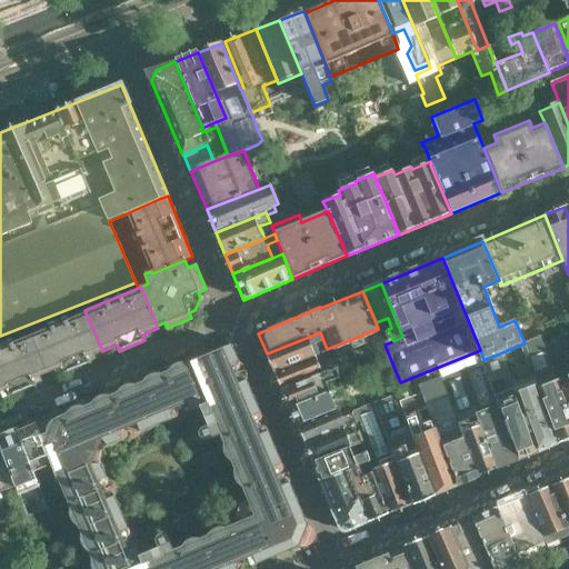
[(102,351),(85,310),(30,332),(47,373),(61,368),(63,373),(90,362),(87,357),(102,351)]
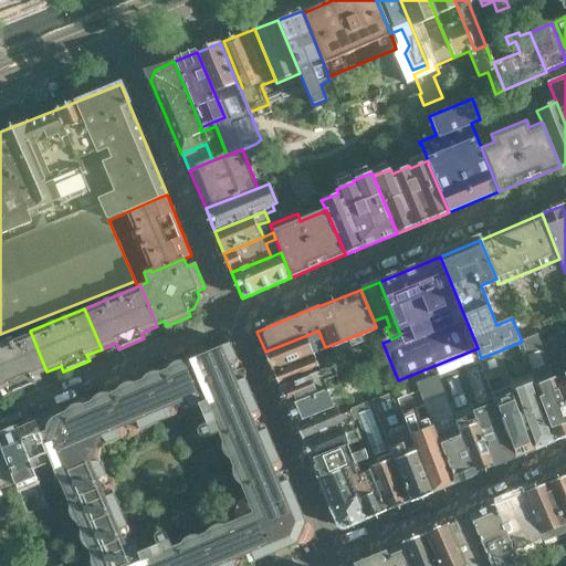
[(33,377),(46,371),(30,331),(0,343),(0,390),(7,388),(9,394),(35,383),(33,377)]
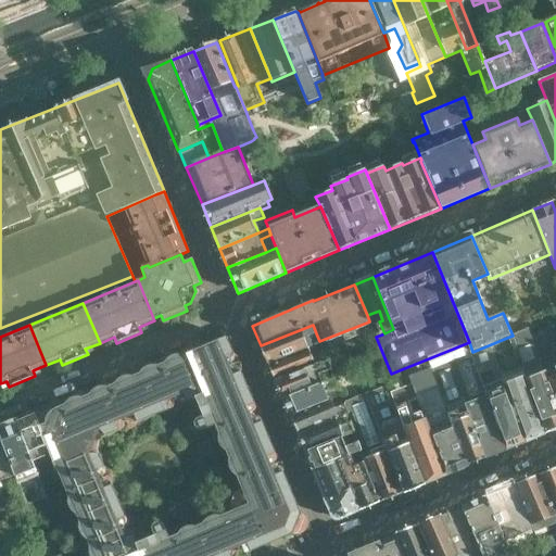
[(308,348),(304,339),(316,333),(313,325),(261,345),(268,365),(308,348)]
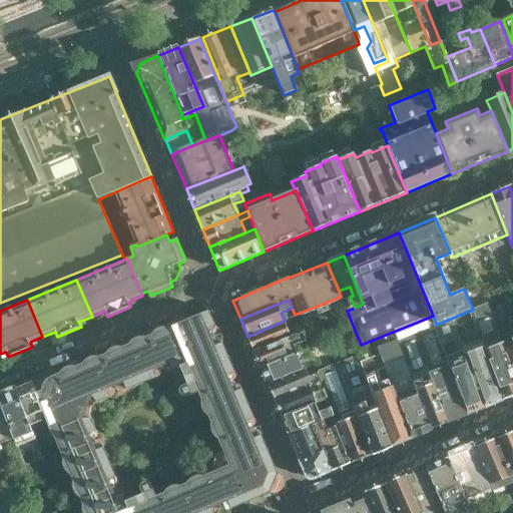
[(512,371),(506,353),(488,304),(473,310),(470,311),(484,348),(503,399),(512,395),(512,371)]
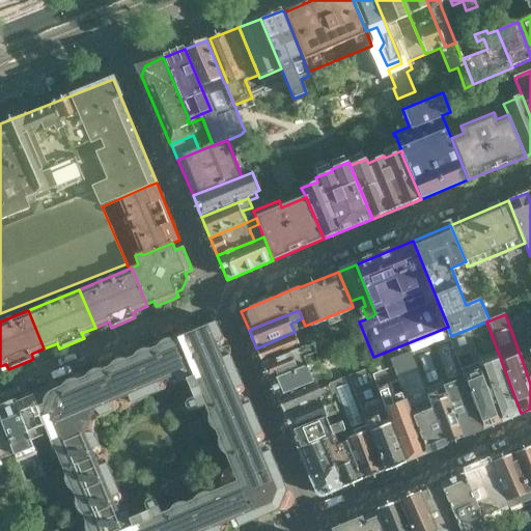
[(45,398),(44,399),(44,401),(44,403),(44,404),(38,407),(47,431),(53,447),(54,446),(65,474),(65,476),(64,478),(65,481),(65,483),(65,484),(67,486),(68,488),(71,491),(73,492),(76,498),(75,500),(75,501),(75,503),(75,505),(76,507),(76,508),(78,510),(79,512),(81,514),(83,515),(86,522),(85,524),(85,525),(85,526),(85,529),(85,530),(228,530),(292,504),(216,322),(174,339),(172,339),(169,338),(167,339),(164,340),(162,341),(160,343),(158,345),(157,346),(150,350),(148,348),(145,348),(142,350),(140,351),(137,352),(136,353),(134,355),(133,357),(127,360),(123,359),(121,359),(119,359),(116,360),(115,361),(112,362),(111,364),(109,367),(103,369),(100,369),(98,369),(94,369),(92,370),(91,371),(88,372),(86,374),(86,375),(85,376),(79,380),(76,379),(74,379),(71,380),(67,381),(65,382),(63,384),(62,386),(61,387),(49,392),(49,393),(48,394),(46,395),(46,397),(45,398)]
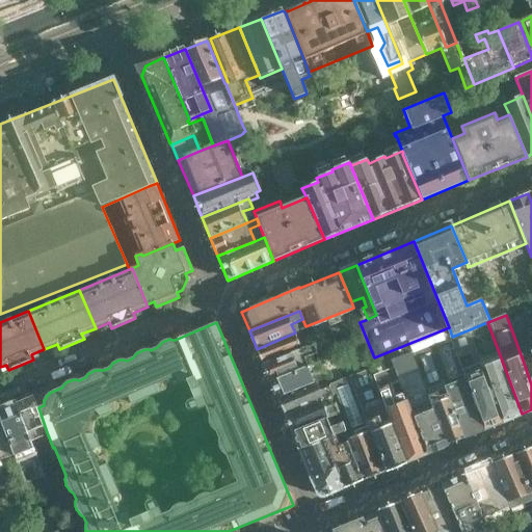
[(502,423),(482,368),(483,367),(470,329),(452,337),(450,338),(450,341),(484,429),(502,423)]
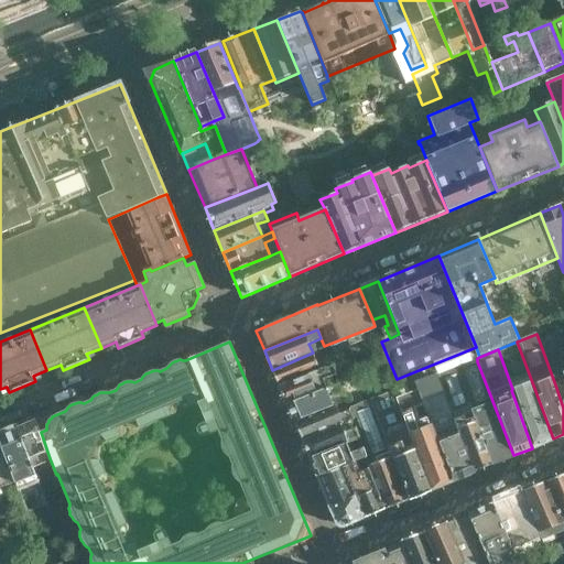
[(279,387),(332,366),(328,358),(317,362),(313,353),(272,370),(279,387)]
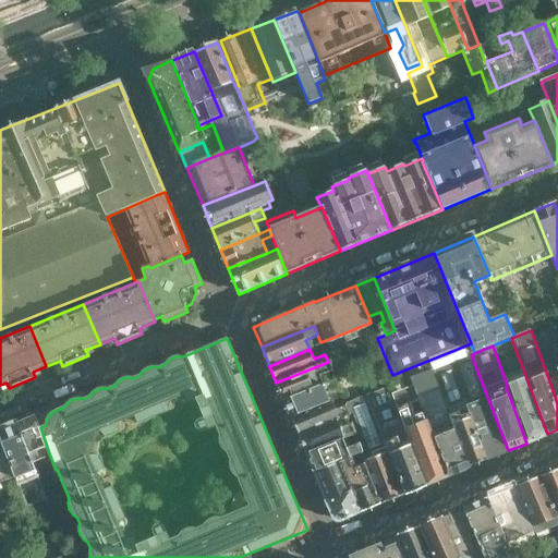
[(468,466),(446,408),(464,400),(486,459),(508,450),(472,358),(411,380),(447,475),(468,466)]
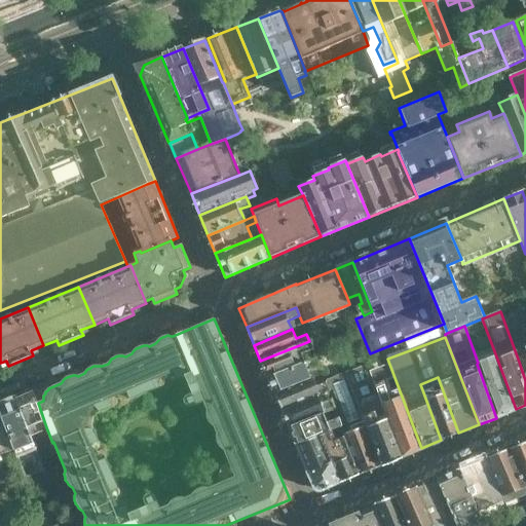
[(303,363),(300,354),(313,349),(309,341),(260,361),(267,377),(303,363)]
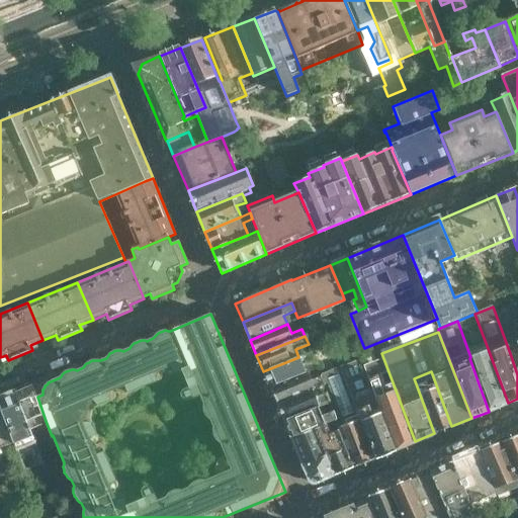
[(489,351),(470,357),(469,358),(489,412),(508,404),(508,403),(489,351)]
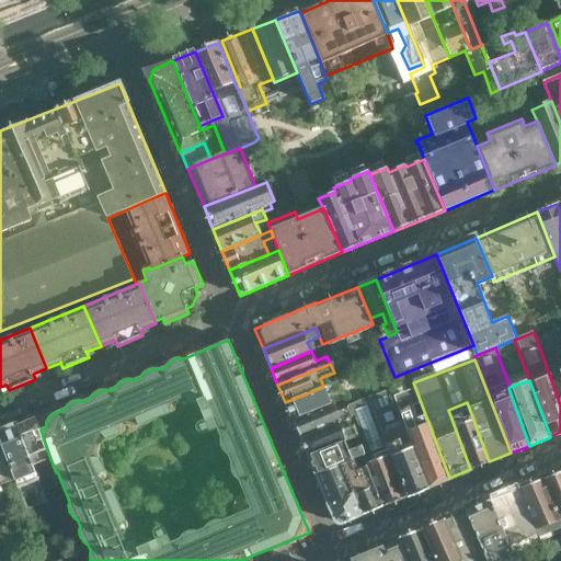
[(332,404),(329,396),(332,395),(333,397),(342,392),(338,381),(323,387),(285,402),(293,420),(332,404)]
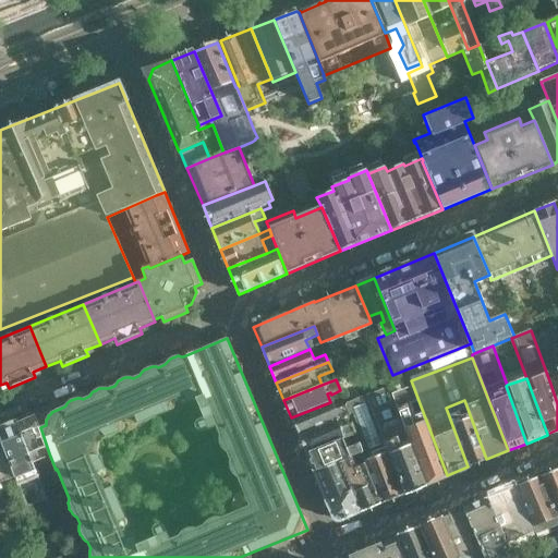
[(447,475),(411,380),(389,388),(414,459),(425,485),(447,476),(447,475)]
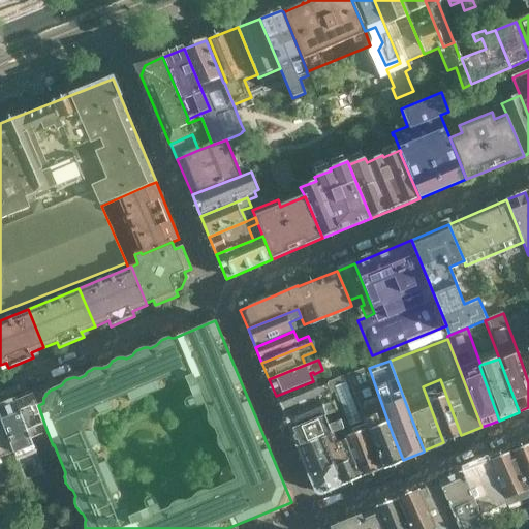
[(382,468),(366,424),(347,375),(327,382),(328,385),(331,394),(334,403),(337,410),(340,419),(343,429),(346,435),(362,477),(362,476),(382,468)]
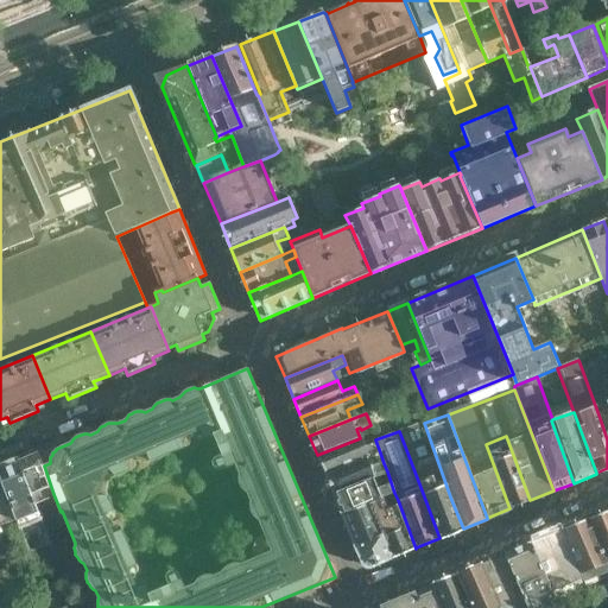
[(530,500),(506,436),(486,444),(510,508),(530,500)]
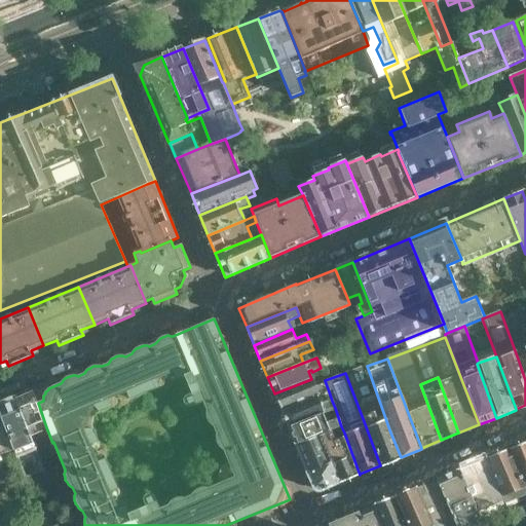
[(317,396),(329,391),(326,383),(317,386),(314,378),(311,379),(274,393),(282,411),(317,396)]
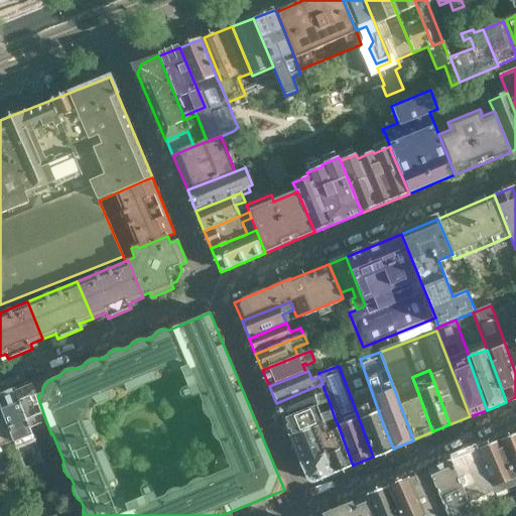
[(40,421),(45,419),(37,395),(33,385),(16,392),(31,429),(42,425),(40,421)]
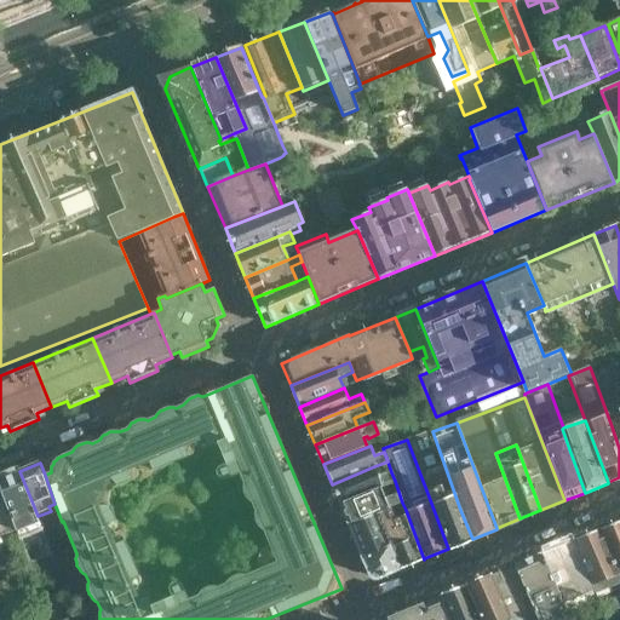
[(380,487),(395,481),(391,472),(378,477),(374,466),(332,484),(340,504),(380,487)]
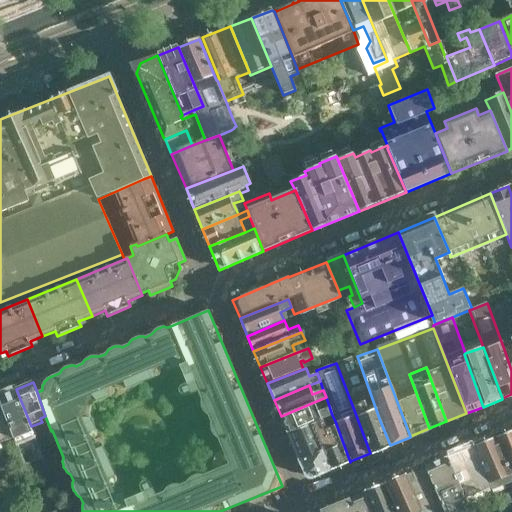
[(31,426),(16,389),(0,395),(0,401),(13,439),(14,439),(33,431),(31,426)]
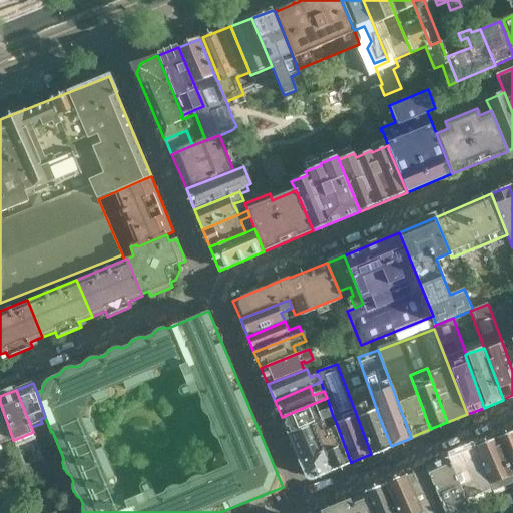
[(0,445),(13,440),(0,402),(0,445)]
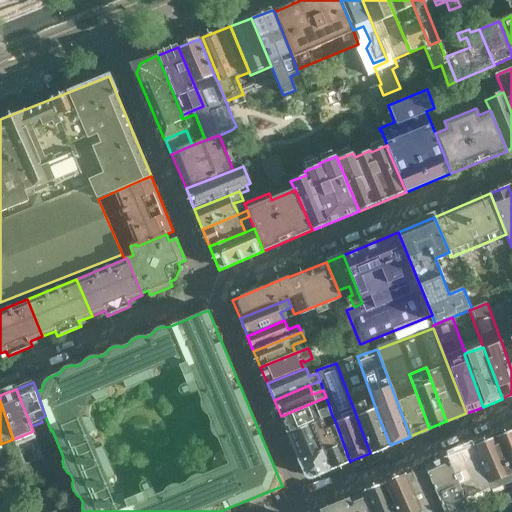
[(288,433),(311,423),(327,417),(332,415),(329,406),(317,411),(314,402),(281,416),(288,433)]
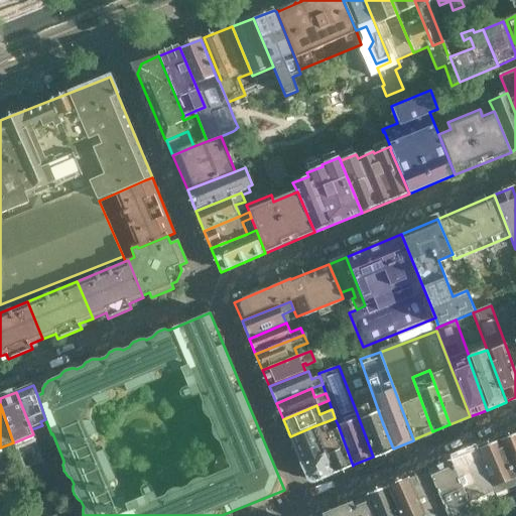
[(393,448),(383,424),(376,426),(374,421),(370,423),(367,416),(363,417),(361,412),(357,413),(373,457),(393,448)]
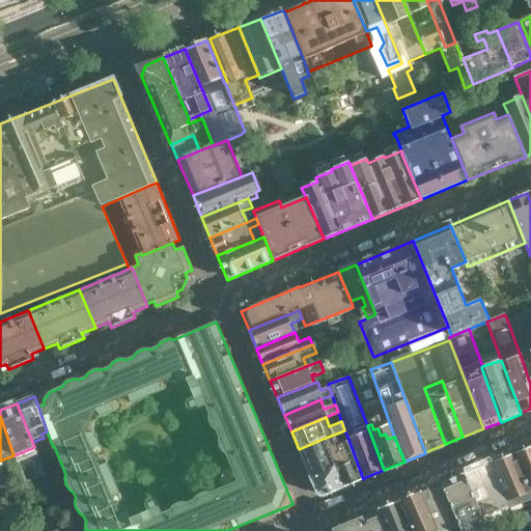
[(363,479),(347,437),(341,439),(339,432),(323,439),(343,487),(363,479)]
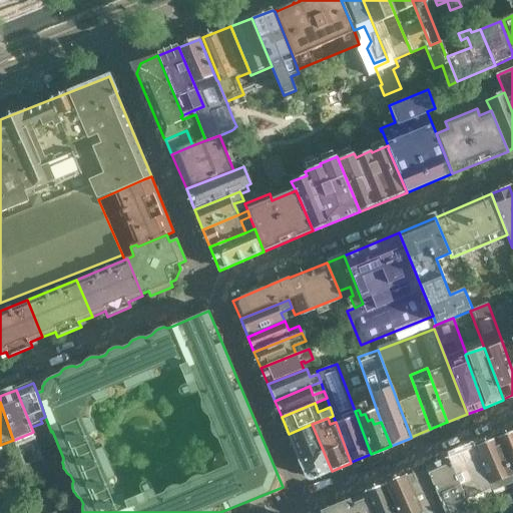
[(332,471),(312,424),(289,434),(300,461),(307,477),(308,478),(310,479),(312,479),(313,479),(332,471)]
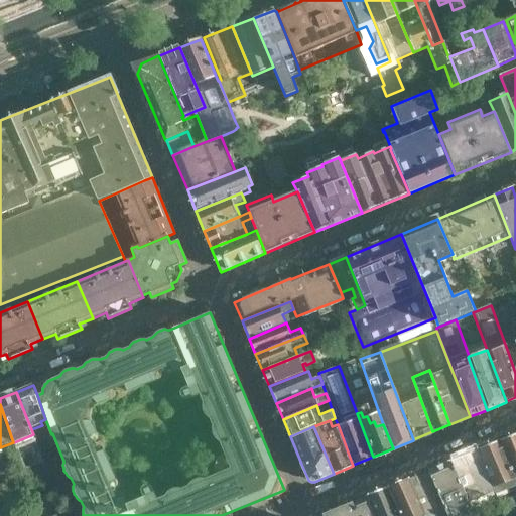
[(515,433),(499,441),(515,484),(515,433)]
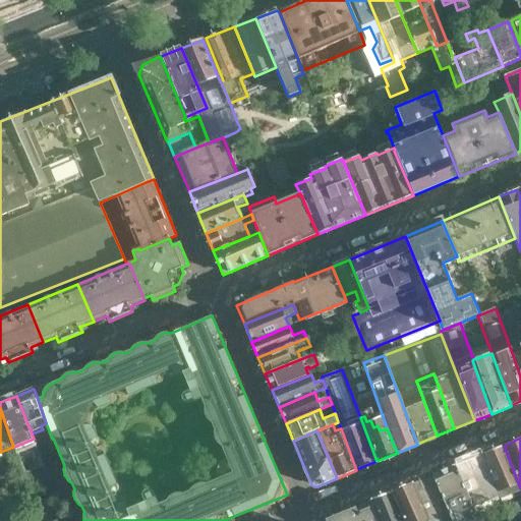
[(520,502),(520,488),(504,446),(481,455),(499,496),(504,509),(507,508),(520,502)]
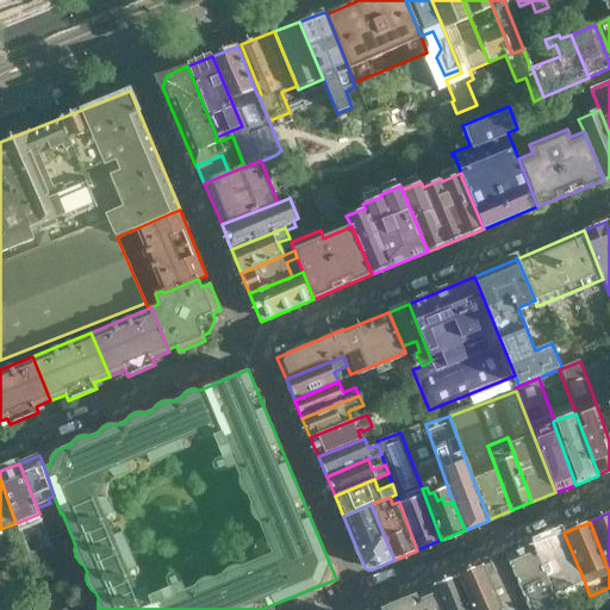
[(51,545),(44,529),(22,539),(29,554),(51,545)]
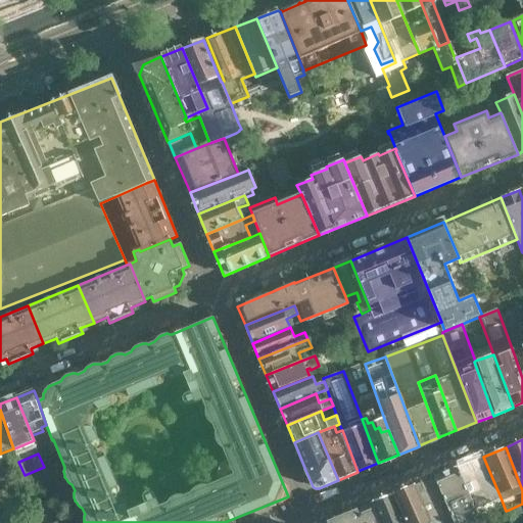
[(501,497),(483,457),(458,467),(480,522),(497,515),(491,501),(501,497)]
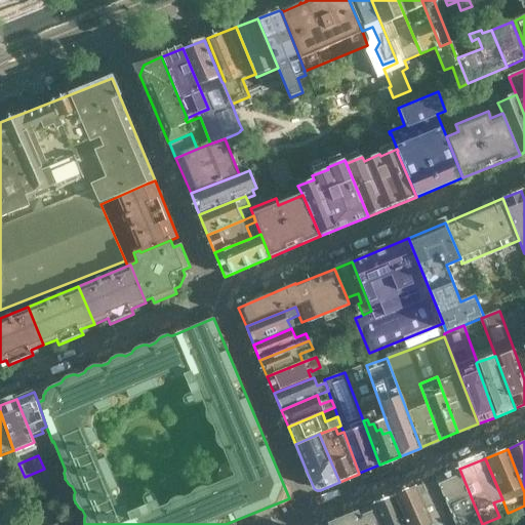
[(482,524),(459,469),(436,479),(455,524),(482,524)]
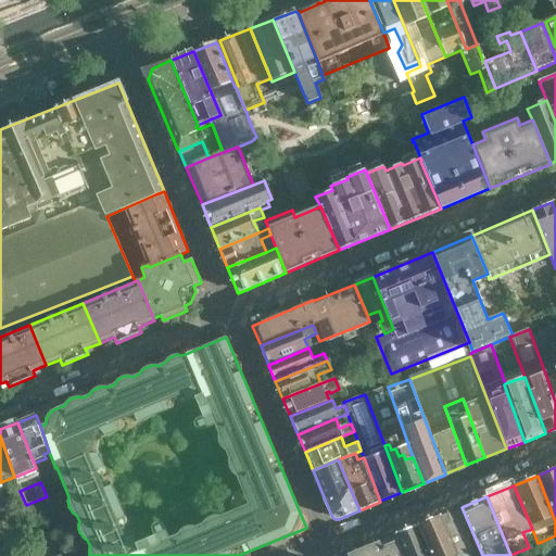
[(482,555),(462,507),(440,516),(455,555),(482,555)]
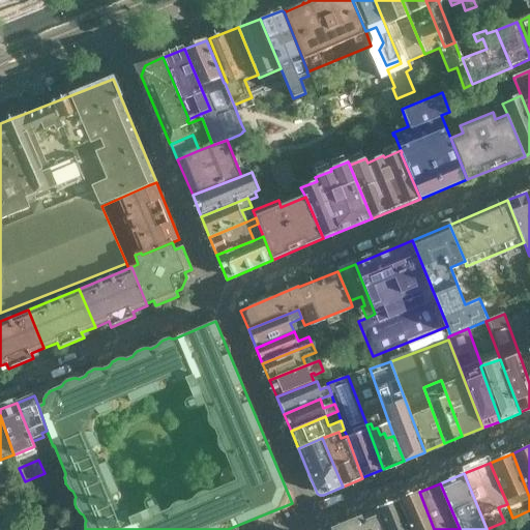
[(434,529),(419,492),(398,502),(408,529),(434,529)]
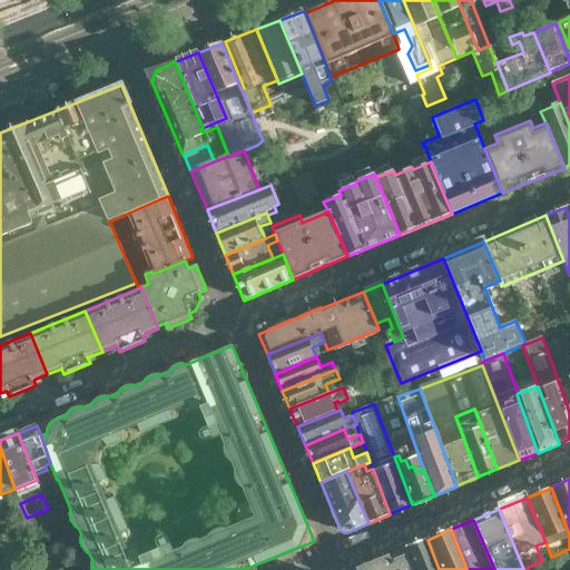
[(439,569),(428,540),(404,548),(403,549),(412,569),(439,569)]
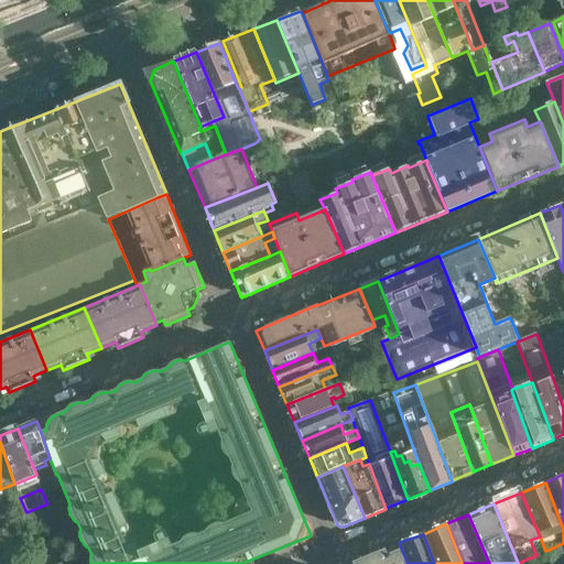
[(408,563),(399,543),(353,562),(353,563),(408,563)]
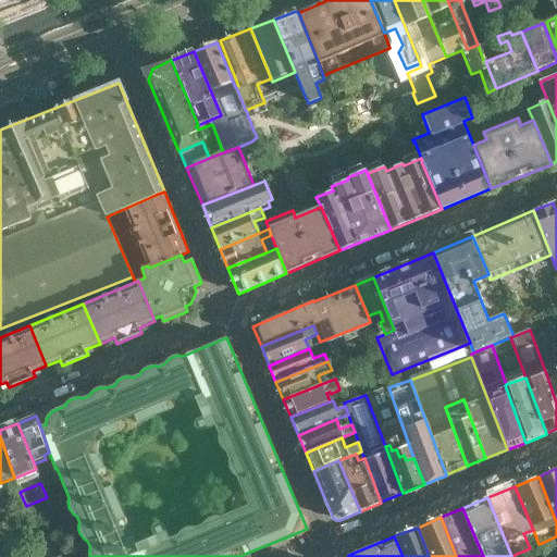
[(556,536),(542,543),(547,555),(556,549),(556,536)]
